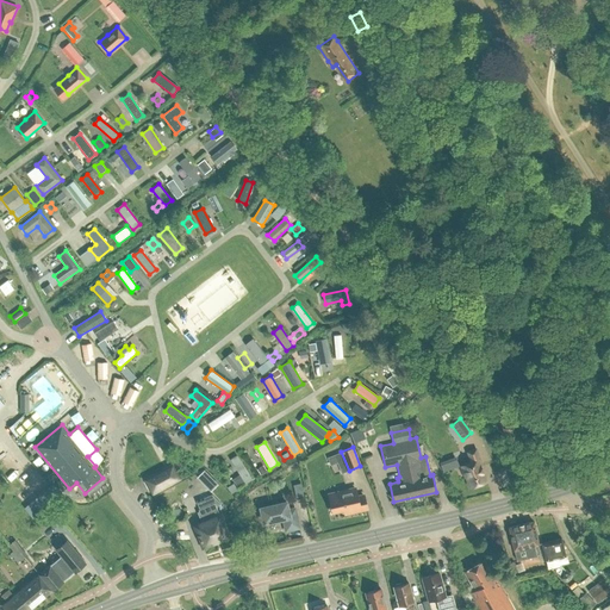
[(486,481),(481,466),(484,466),(477,448),(467,452),(472,462),(462,466),(465,477),(468,475),(471,486),(486,481)]
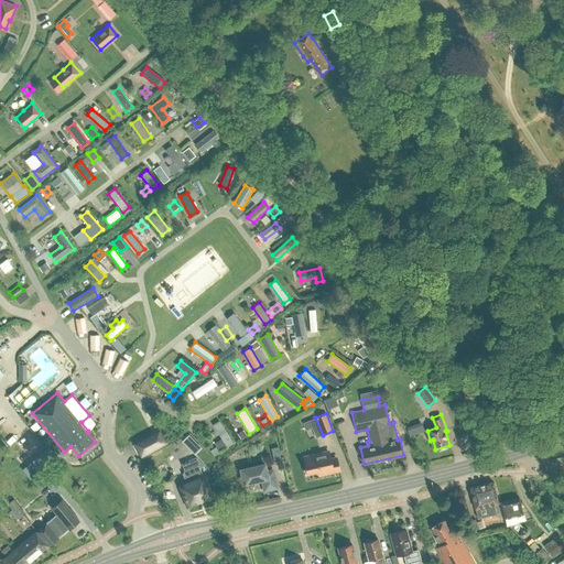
[(308,420),(303,422),(305,430),(312,427),(315,437),(323,435),(315,418),(308,420)]
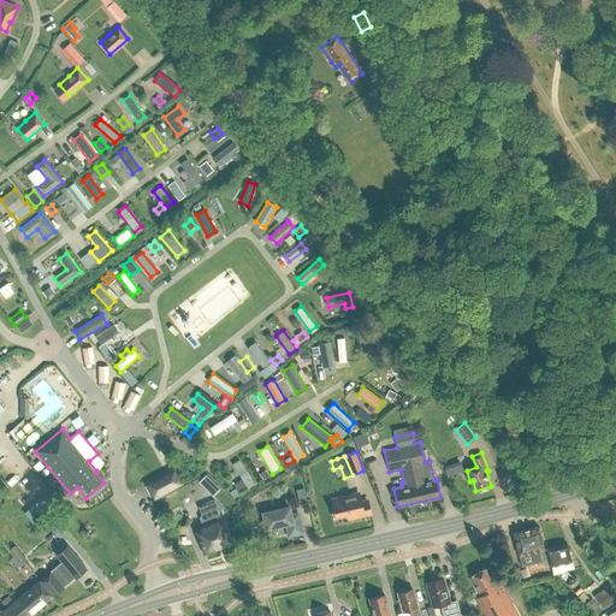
[(232,465),(242,479),(235,484),(240,491),(247,487),(248,490),(255,485),(240,461),(232,465)]
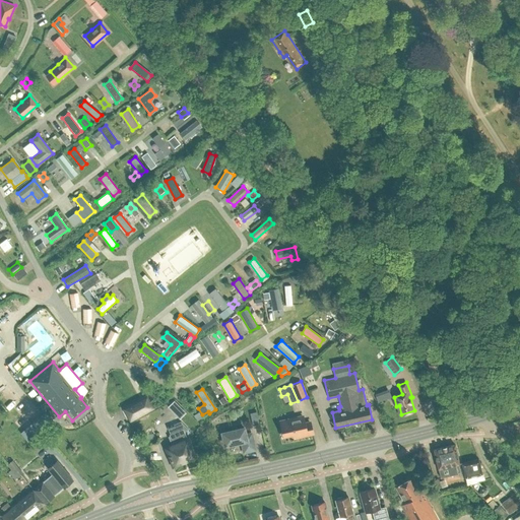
[(228,401),(223,396),(218,399),(222,404),(228,401)]
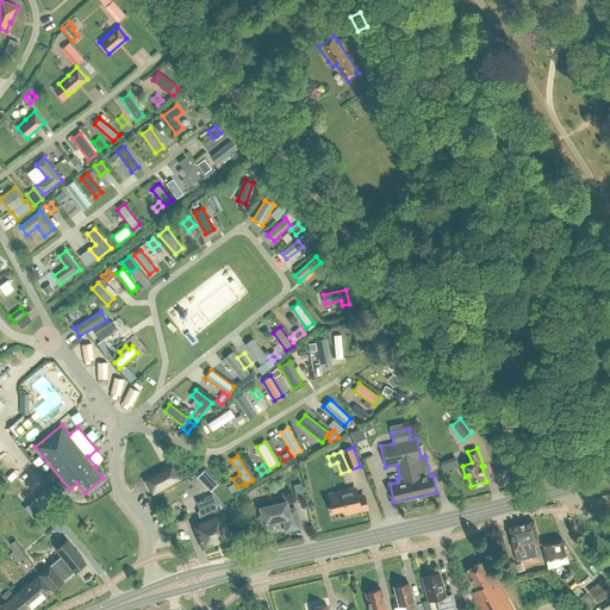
[(165,468),(151,475),(159,489),(172,481),(165,468)]
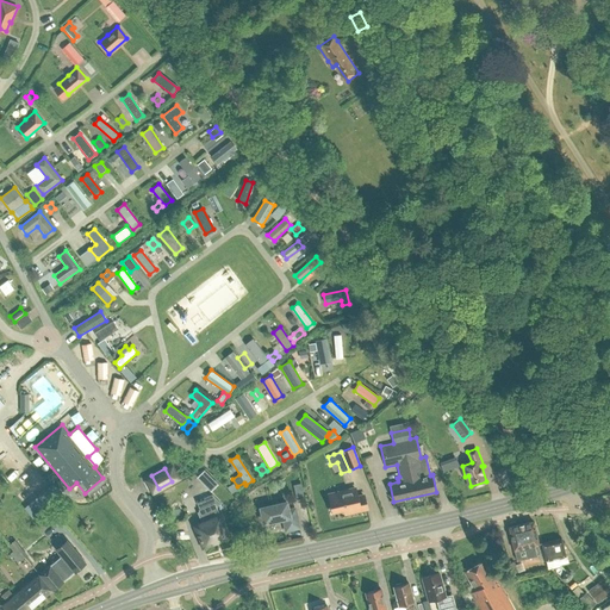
[(56,477),(53,471),(47,475),(50,481),(56,477)]
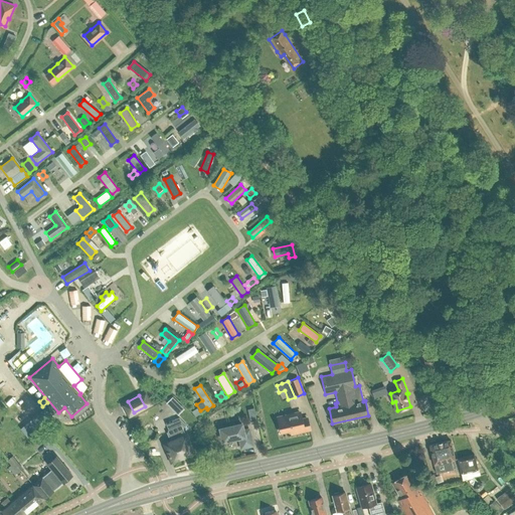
[(200,412),(197,407),(191,410),(195,415),(200,412)]
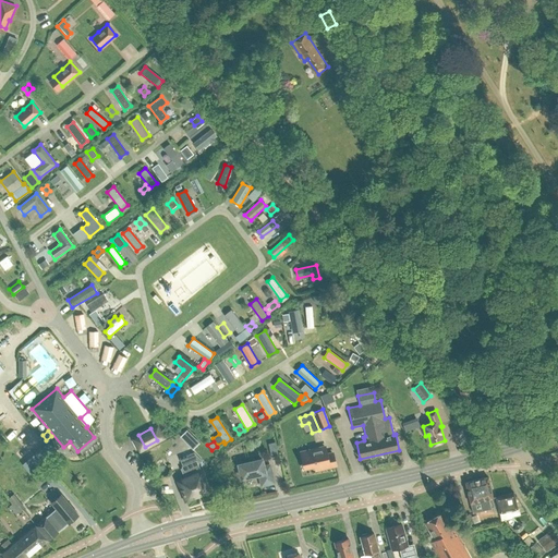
[(271,457),(278,455),(275,441),(268,443),(271,457)]
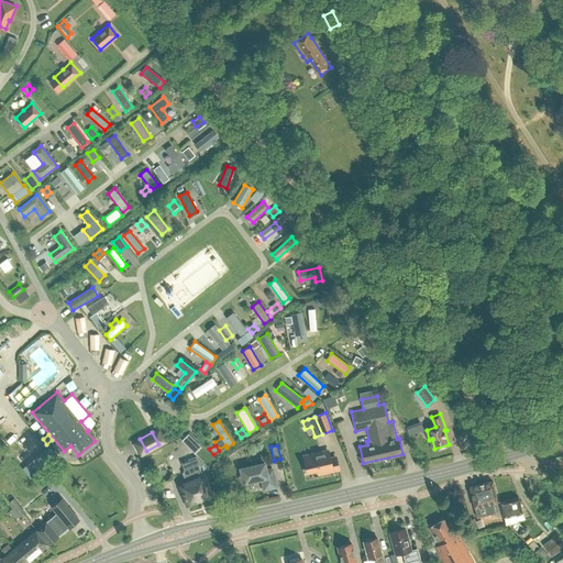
[(329,459),(328,450),(304,455),(307,470),(318,467),(319,473),(338,468),(335,456),(329,459)]
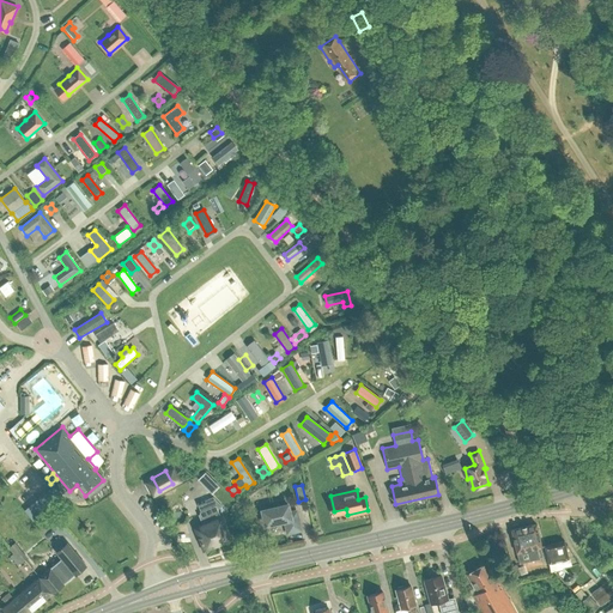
[(201,523),(193,527),(204,552),(232,540),(223,515),(219,516),(216,508),(222,505),(213,497),(196,503),(200,511),(200,513),(200,514),(198,514),(201,523)]
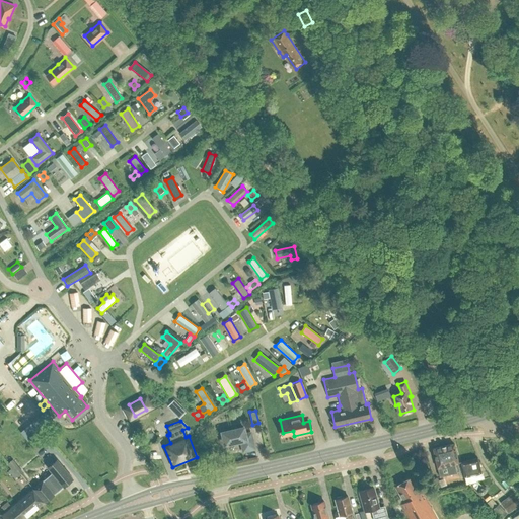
[(245,434),(243,427),(222,432),(224,444),(241,440),(243,451),(254,448),(250,432),(245,434)]
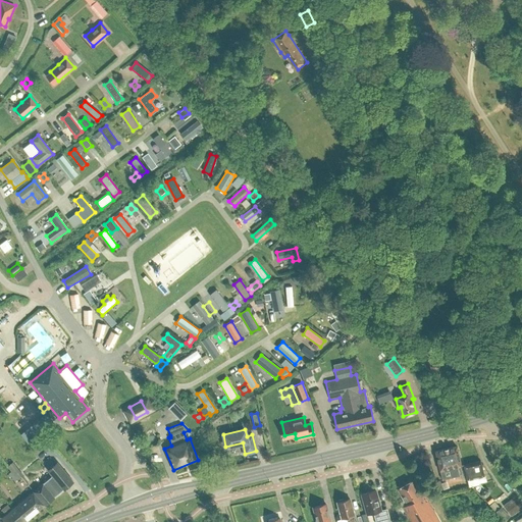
[(442,479),(459,475),(457,466),(461,465),(457,447),(435,451),(442,479)]
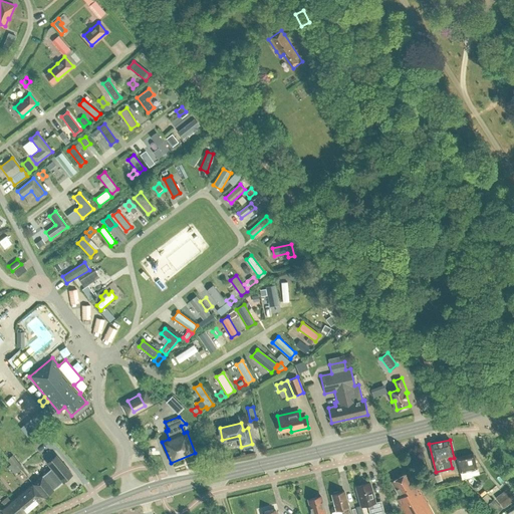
[(477,468),(475,463),(473,453),(456,457),(459,472),(477,468)]
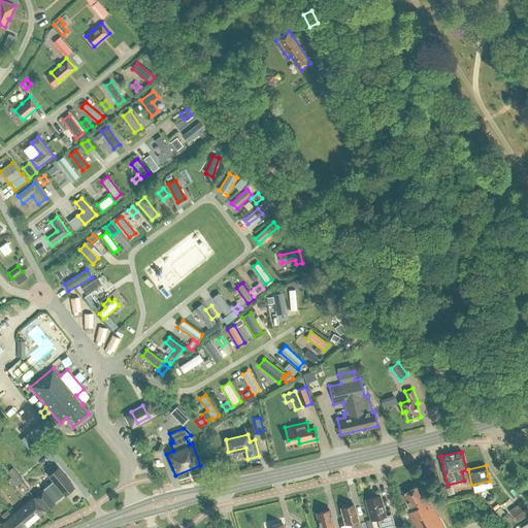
[(44,488),(56,502),(74,487),(58,468),(48,475),(53,482),(44,488)]
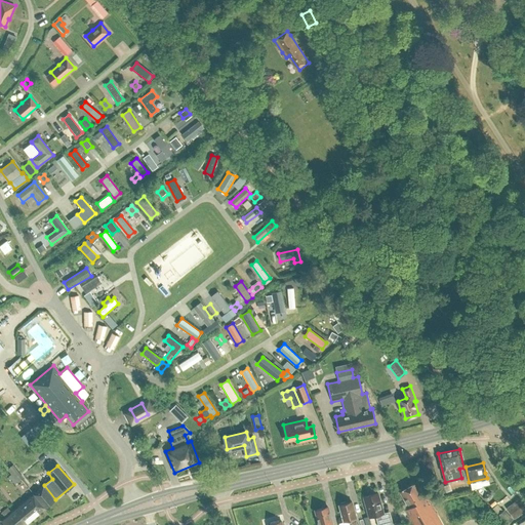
[(10,473),(18,482),(24,478),(15,469),(10,473)]
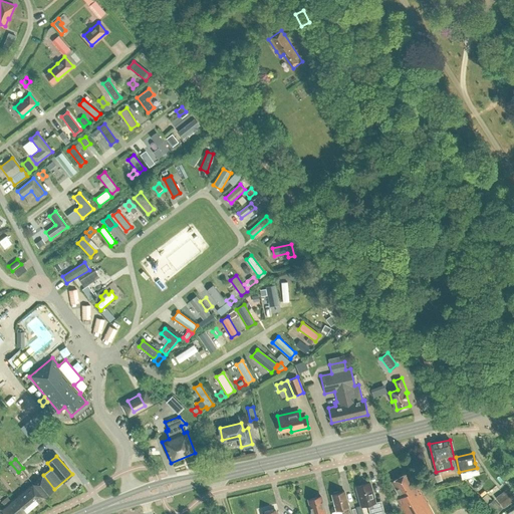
[(400,504),(398,505),(402,513),(432,513),(417,488),(415,489),(406,473),(397,478),(397,476),(393,479),(394,480),(391,481),(400,496),(397,498),(400,504)]
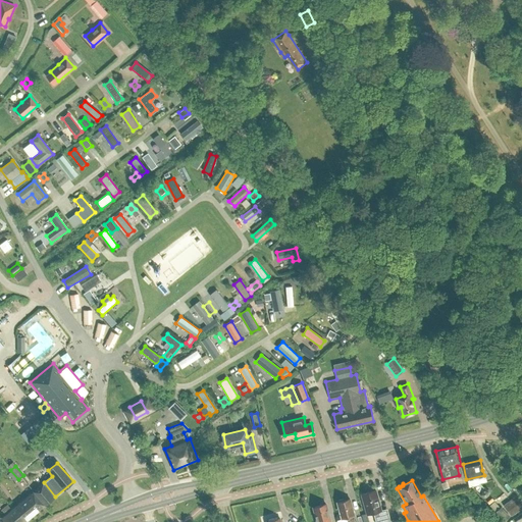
[(34,490),(45,505),(55,497),(44,482),(34,490)]
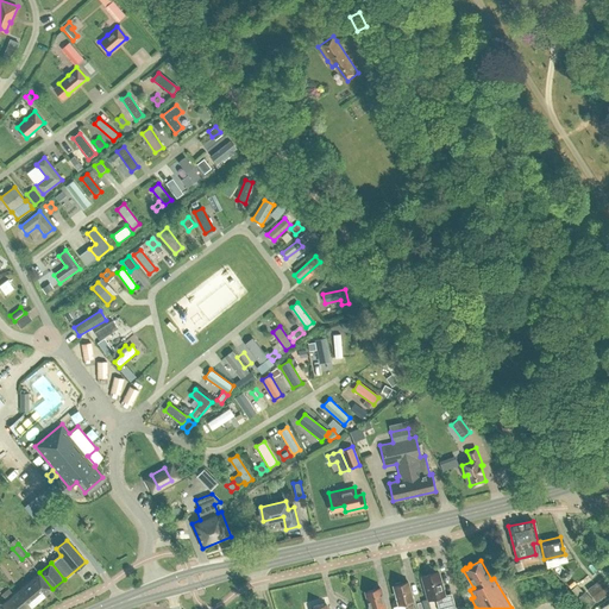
[(438,608),(451,608),(454,608),(451,596),(445,598),(438,571),(421,576),(427,600),(435,598),(438,608)]
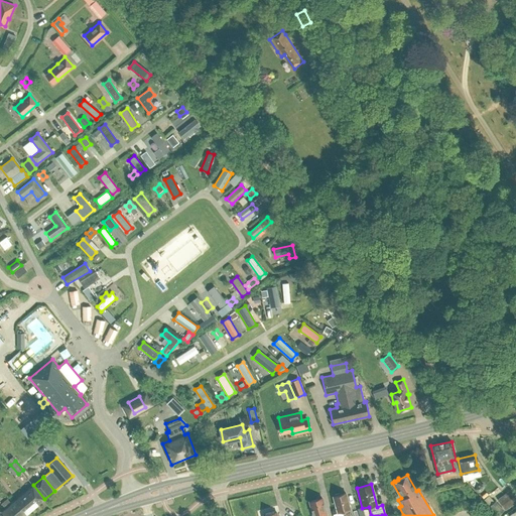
[(14,500),(19,507),(15,510),(20,515),(22,515),(44,499),(33,485),(14,500)]
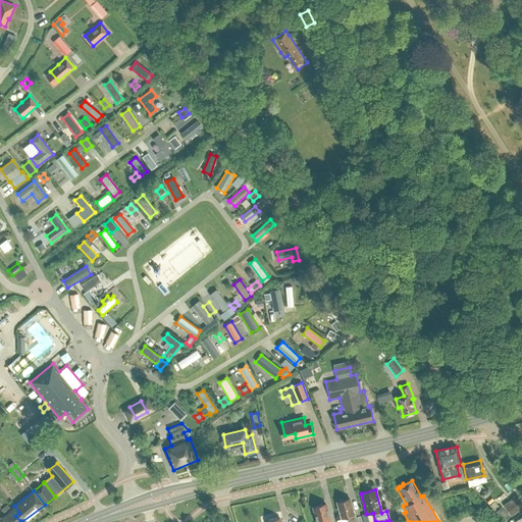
[(503,521),(504,521),(509,517),(510,516),(501,506),(500,507),(494,501),(497,499),(491,492),(484,499),(503,521)]
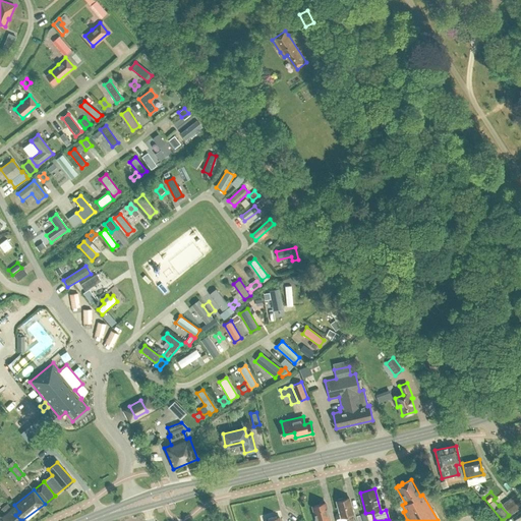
[(502,504),(510,515),(520,506),(520,502),(515,495),(502,504)]
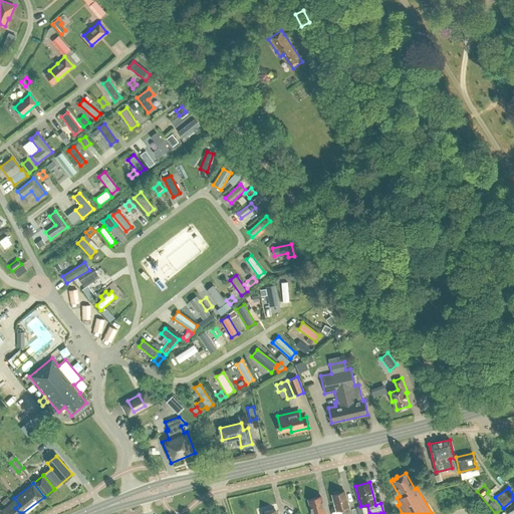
[(339,492),(338,490),(335,491),(333,493),(331,494),(335,511),(342,509),(343,513),(350,513),(352,513),(348,500),(346,500),(344,490),(339,492)]
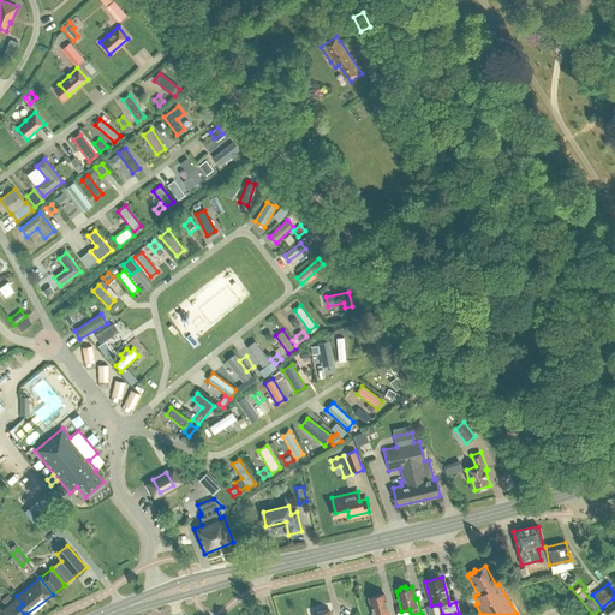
[(390,614),(384,593),(384,592),(368,597),(372,614),(389,614),(390,614)]
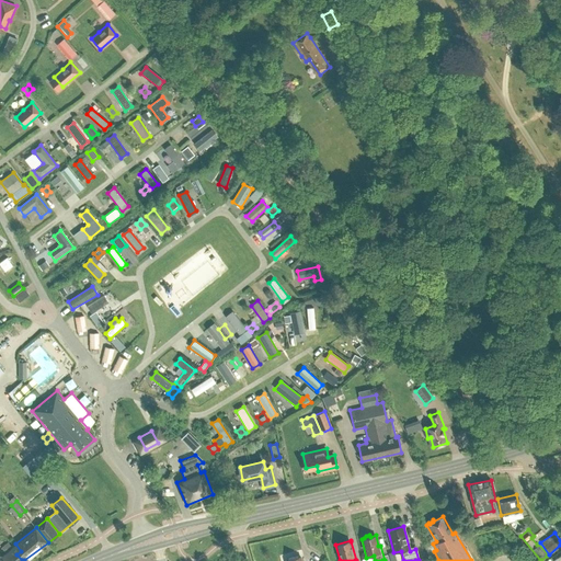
[(6,560),(22,560),(16,554),(21,551),(15,544),(12,547),(8,542),(1,547),(6,551),(1,556),(6,560)]
